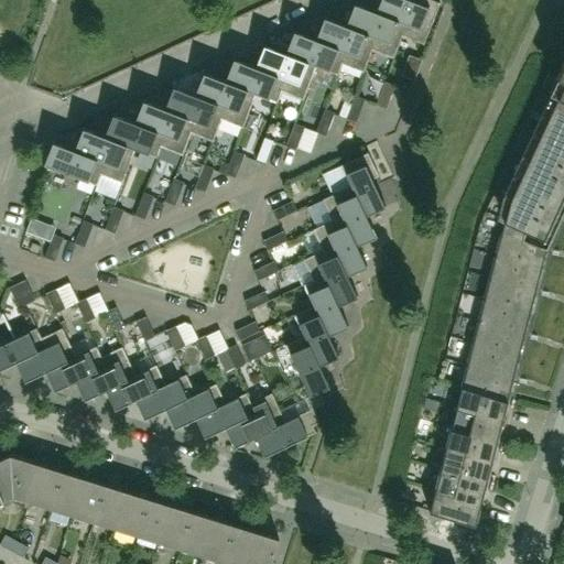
[(424,44),(440,2),(433,0),(379,0),(376,11),(408,22),(402,35),(424,44)]
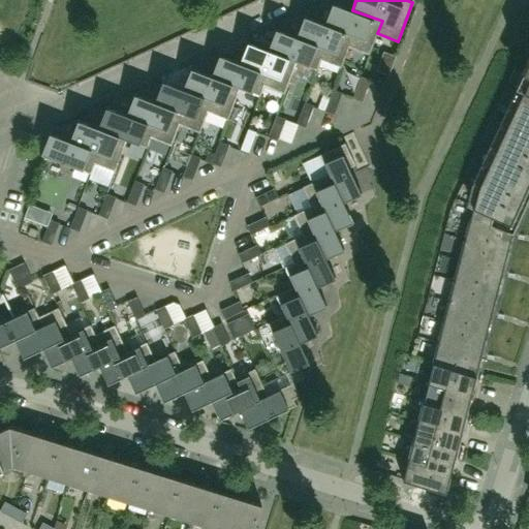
[(382,21),(352,10),(332,2),(329,11),(324,23),(353,34),(349,47),(369,54),(377,33),(382,21)]
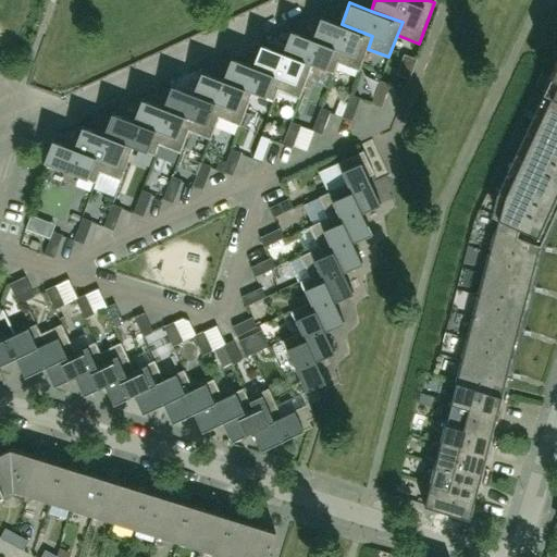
[(372,36),(342,24),(320,15),(316,25),(317,26),(311,38),(343,50),(337,62),(359,71),(368,49),(372,36)]
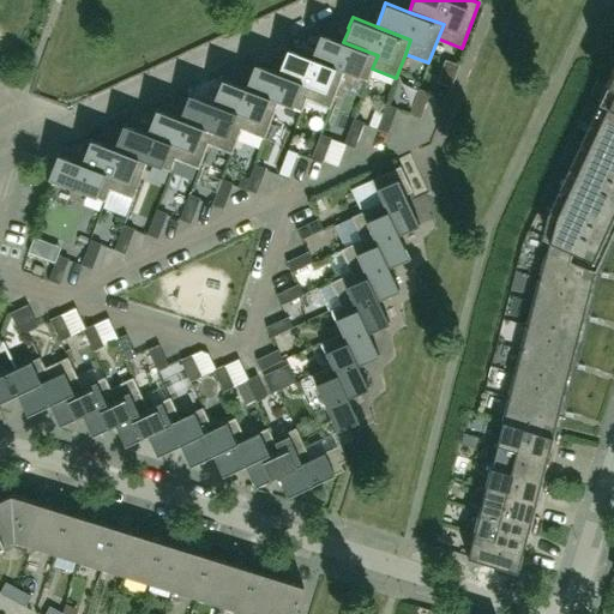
[(378,55),(343,42),(319,32),(315,43),(311,56),(344,70),(344,71),(349,73),(367,80),(372,68),(378,55)]
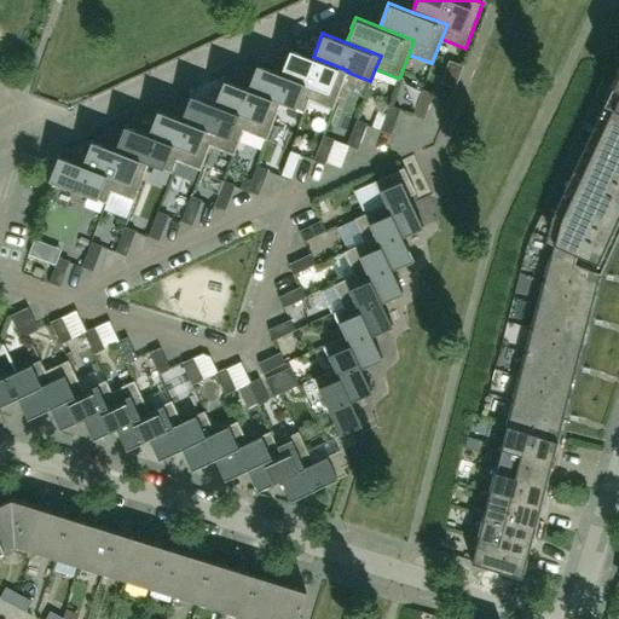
[(333,109),(347,71),(347,70),(313,57),(289,48),(285,59),(281,73),(314,86),(308,99),(333,109)]
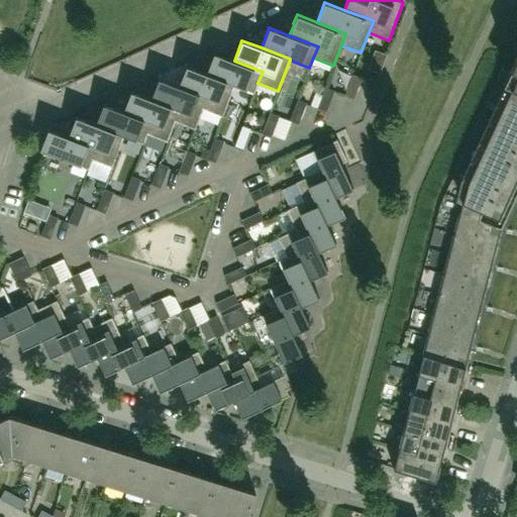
[(375,49),(371,59),(382,64),(383,64),(387,55),(375,49)]
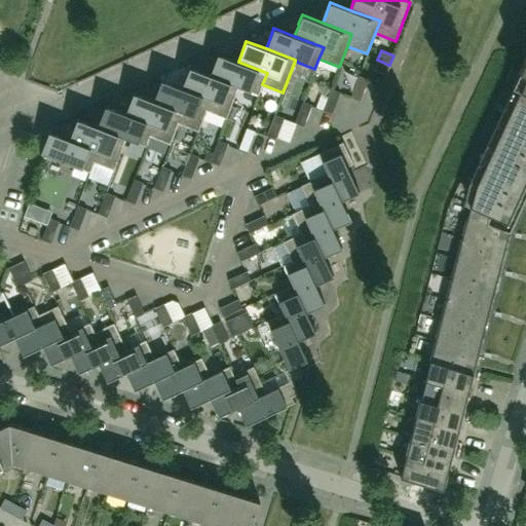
[(267,73),(238,62),(218,53),(214,63),(215,63),(210,74),(239,85),(238,87),(242,88),(259,95),(262,84),(267,73)]
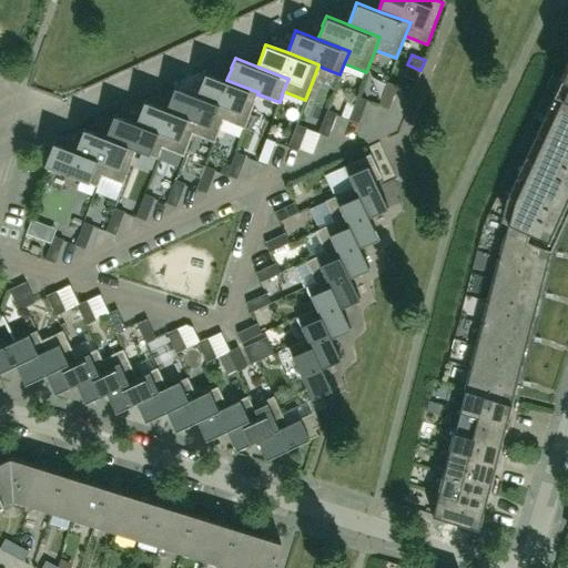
[(244,128),(257,94),(259,92),(226,80),(204,72),(201,82),(196,94),(227,107),(223,120),(244,128)]
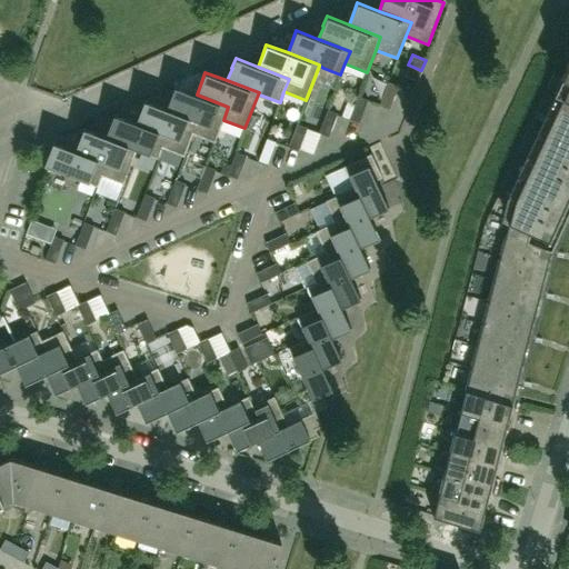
[(389,109),(398,86),(388,82),(379,105),(389,109)]
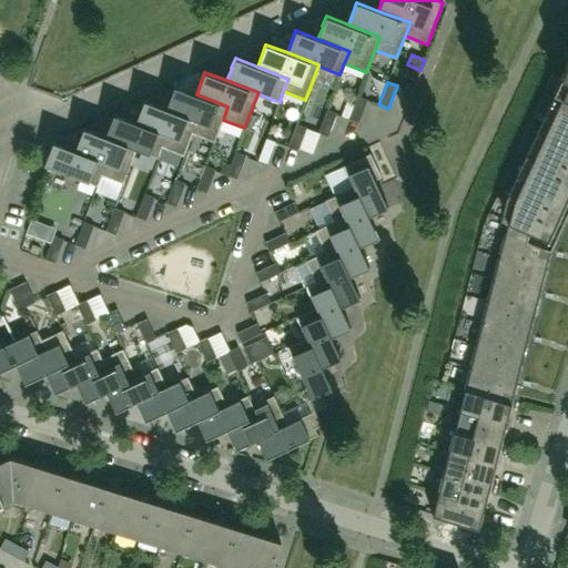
[(227,107),(196,94),(174,85),(170,95),(171,97),(166,109),(198,121),(192,133),(214,142),(223,120),(227,107)]
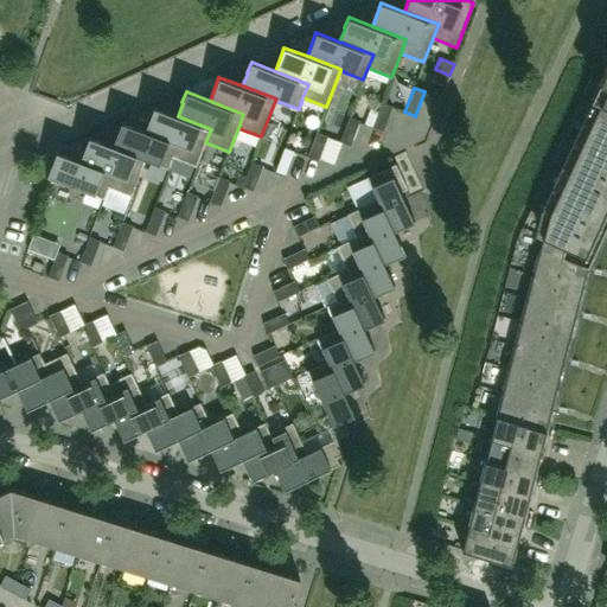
[(383,132),(393,107),(382,102),(372,127),(383,132)]
